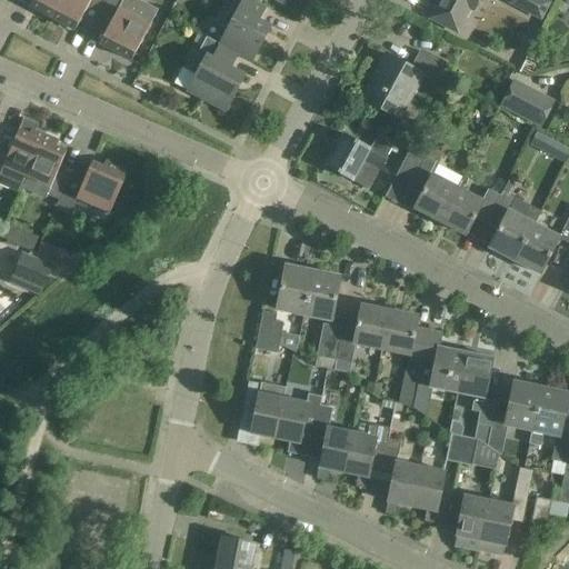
[(52,19),(62,0),(31,0),(29,7),(52,19)]
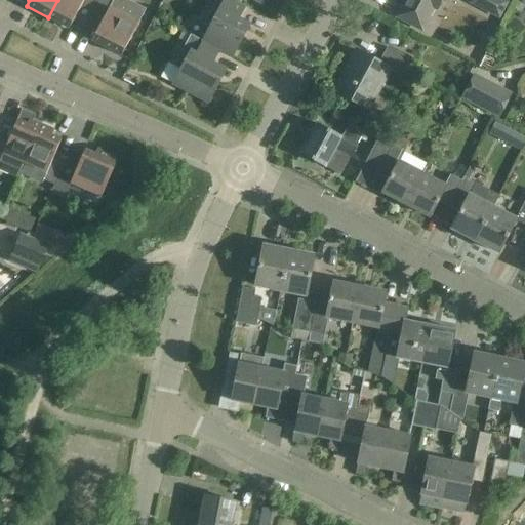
[(57,0),(48,17),(70,29),(76,17),(87,24),(98,0),(57,0)]
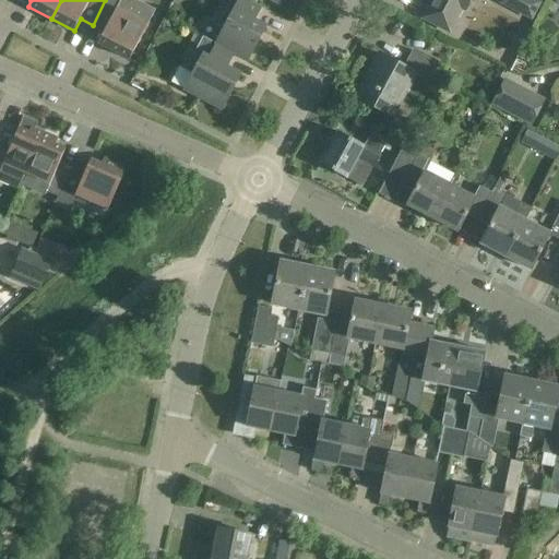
[(121,0),(105,0),(93,25),(104,31),(98,44),(129,60),(147,25),(118,10),(122,0),(121,0)]
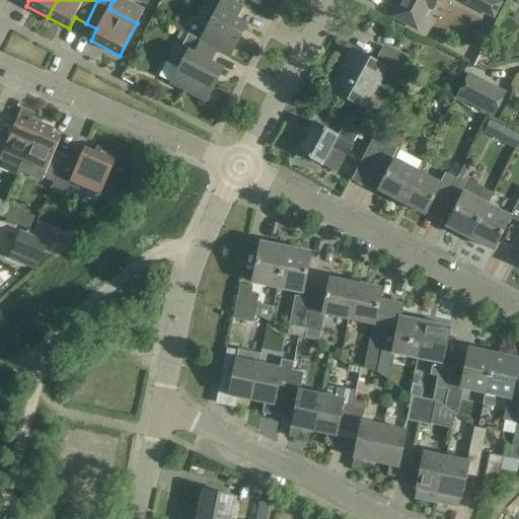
[(216,50),(218,51),(231,58),(248,24),(237,19),(244,6),(231,0),(217,0),(204,26),(209,28),(203,42),(217,49),(216,50)]
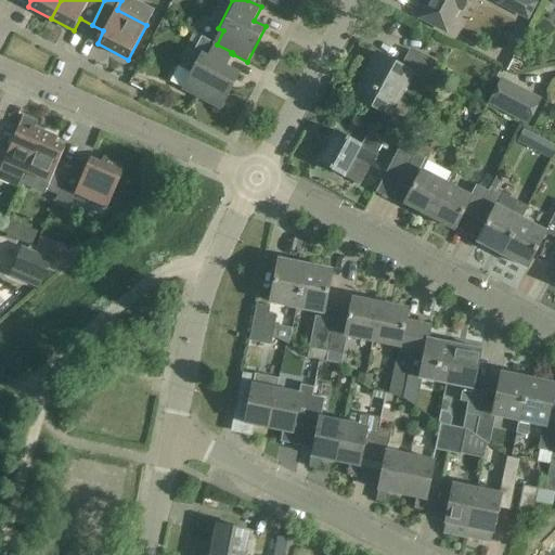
[(431,0),(422,20),(447,33),(459,10),(462,11),(467,0),(431,0)]
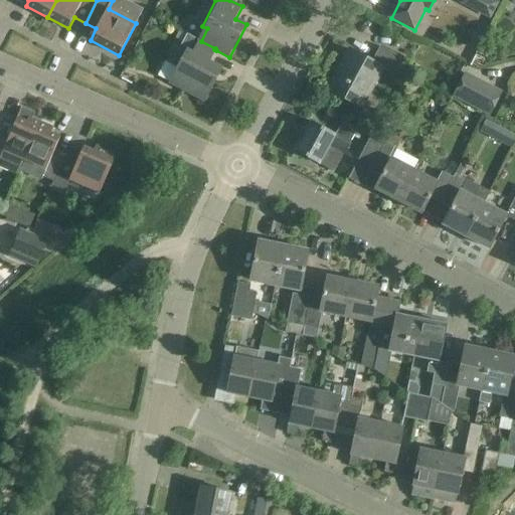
[(499,3),(493,0),(460,0),(458,4),(490,20),(499,3)]
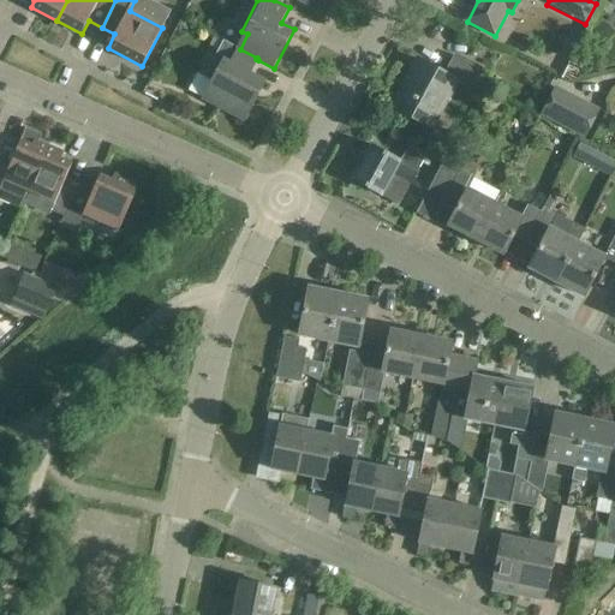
[(250,75),(258,60),(256,59),(257,58),(240,49),(225,41),(206,78),(199,75),(190,91),(245,120),(266,83),(250,75)]
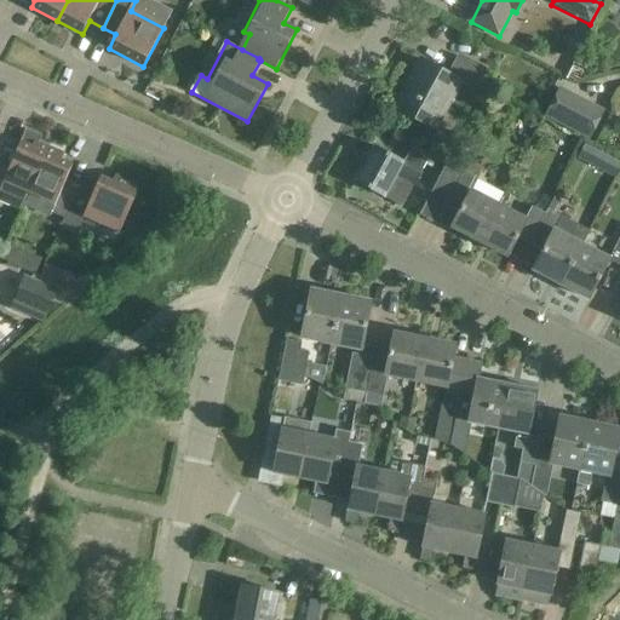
[(423,62),(397,108),(437,130),(461,82),(478,92),(488,73),(458,57),(449,75),(423,62)]
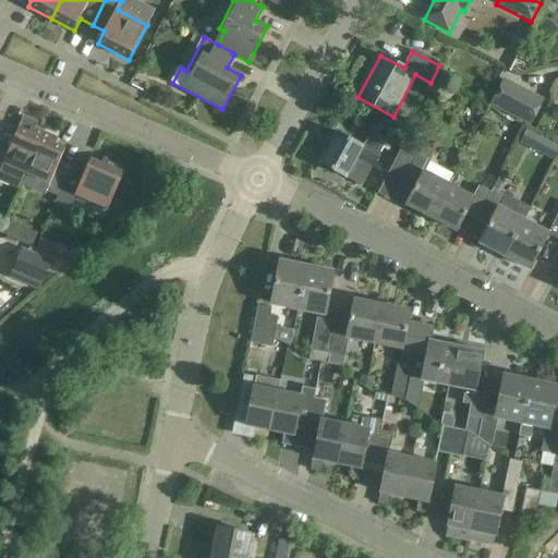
[(524,57),(518,53),(509,71),(516,74),(528,72),(524,57)]
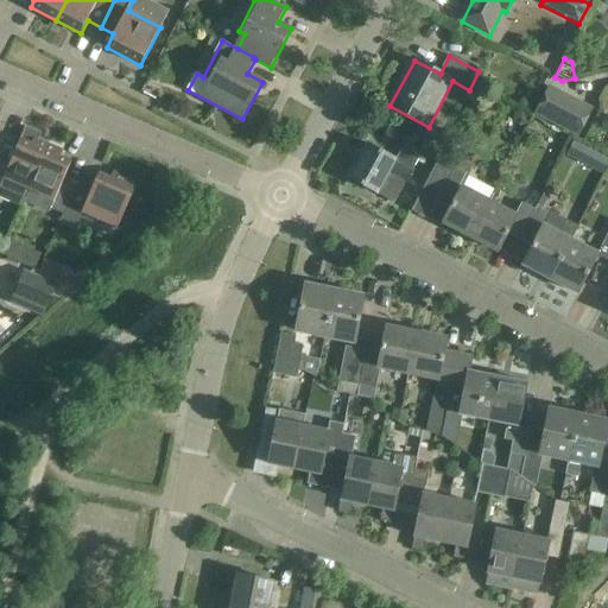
[(550,86),(534,114),(578,138),(594,108),(550,86)]
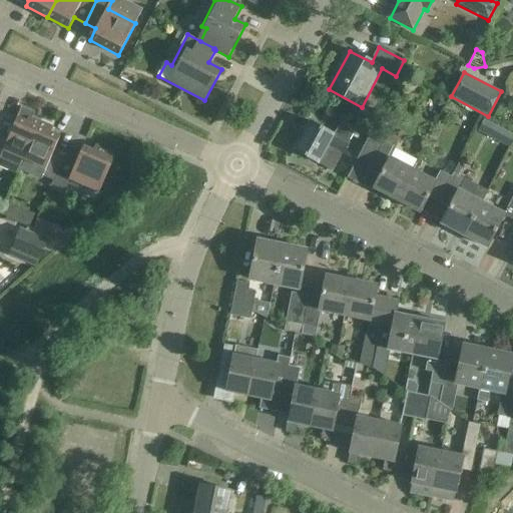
[(0,131),(0,158),(22,168),(41,122),(33,118),(35,112),(22,107),(18,117),(10,136),(0,131)]
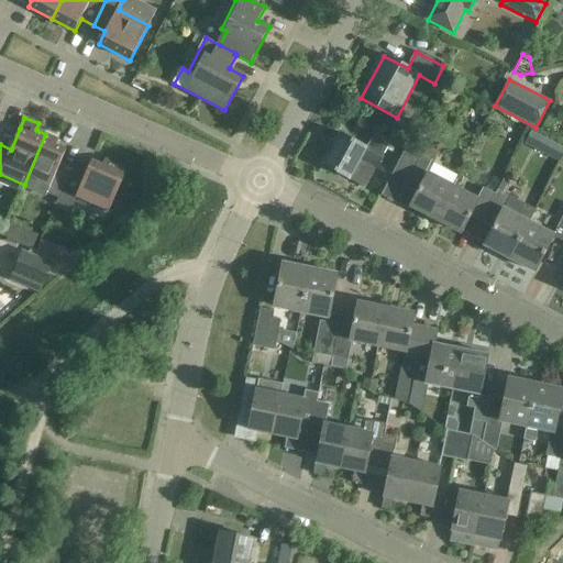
[(525,144),(533,148),(540,135),(531,131),(525,144)]
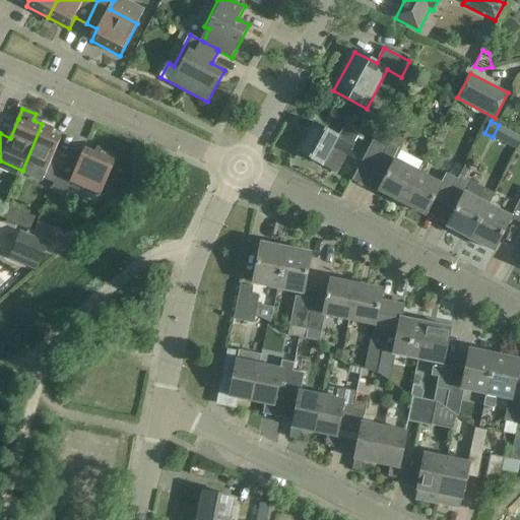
[(56,185),(66,161),(54,156),(62,138),(52,134),(54,129),(42,124),(22,171),(55,184),(56,185)]
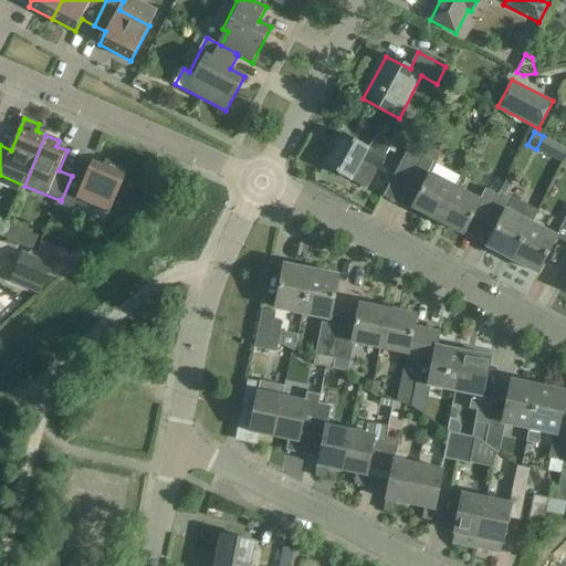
[(384,157),(369,148),(368,149),(342,135),(325,165),(352,180),(360,164),(376,173),(384,157)]
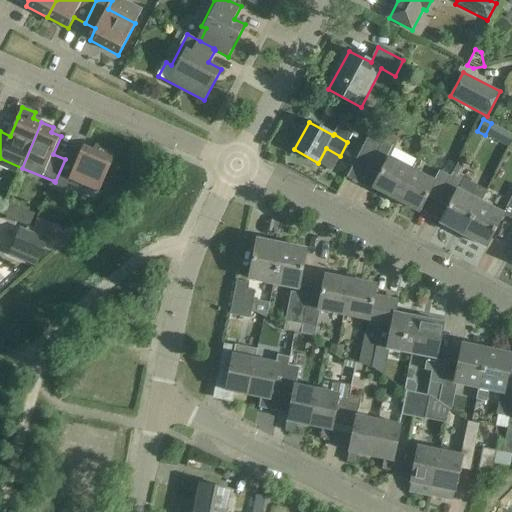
[(371,166),(381,145),(367,138),(357,158),(371,166)]
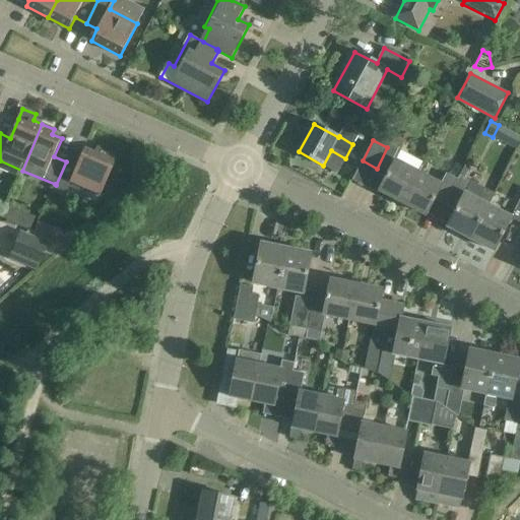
[(389,143),(387,147),(377,169),(377,170),(388,176),(380,192),(402,203),(418,172),(395,159),(401,149),(389,143)]
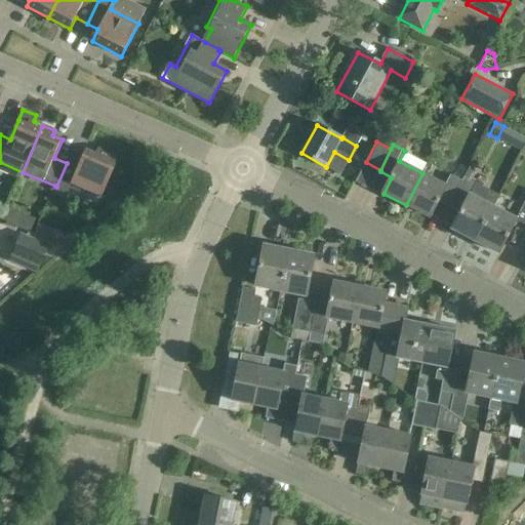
[(67,163),(56,187),(55,186),(54,190),(68,196),(73,184),(103,197),(117,163),(113,161),(115,156),(98,149),(96,154),(86,150),(78,168),(67,163)]
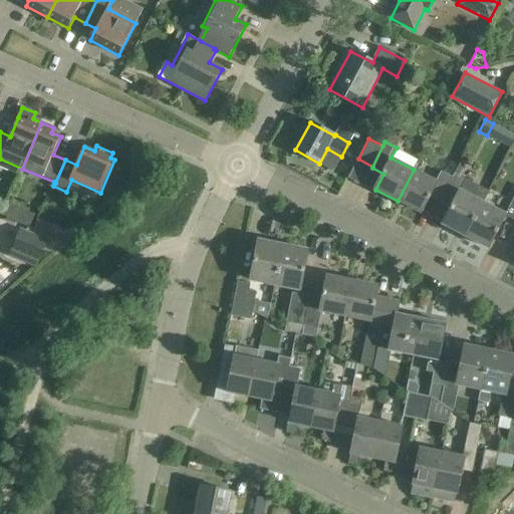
[(440,203),(453,178),(441,172),(436,181),(414,170),(398,201),(422,213),(430,198),(440,203)]
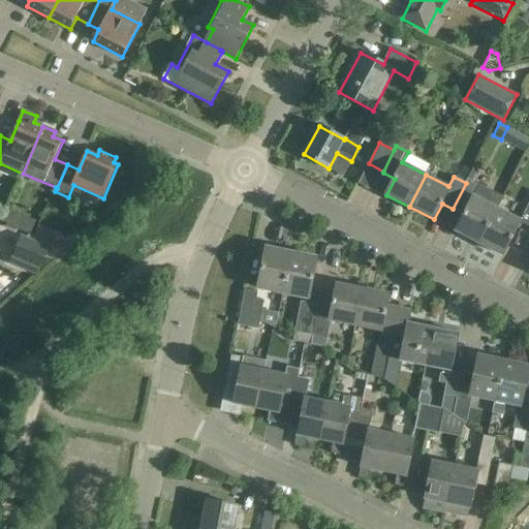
[(478,242),(497,209),(503,196),(479,184),(478,186),(468,181),(467,183),(466,183),(453,209),(464,215),(456,230),(478,242)]
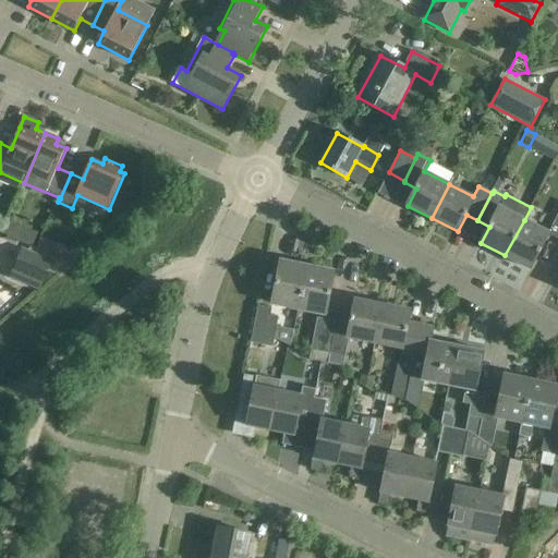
[(548,232),(524,220),(505,255),(532,269),(548,235),(549,234),(550,233),(548,232)]
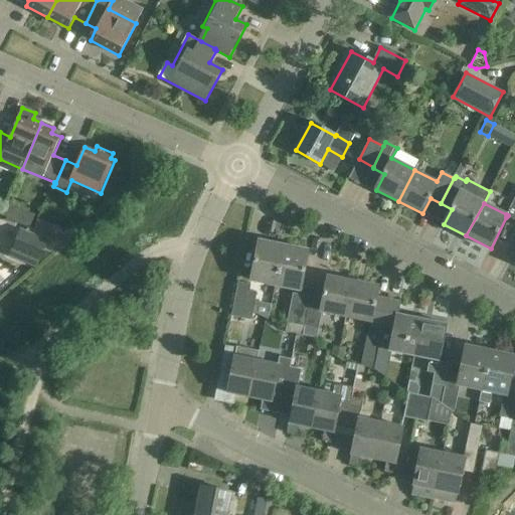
[(33,229),(64,242),(73,235),(37,220),(33,229)]
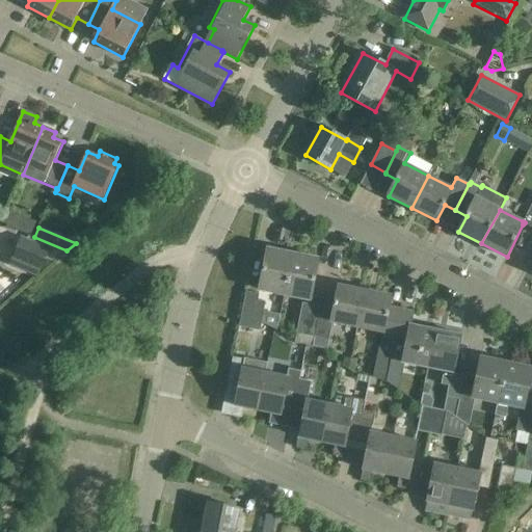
[(50,248),(21,236),(12,258),(41,269),(50,248)]
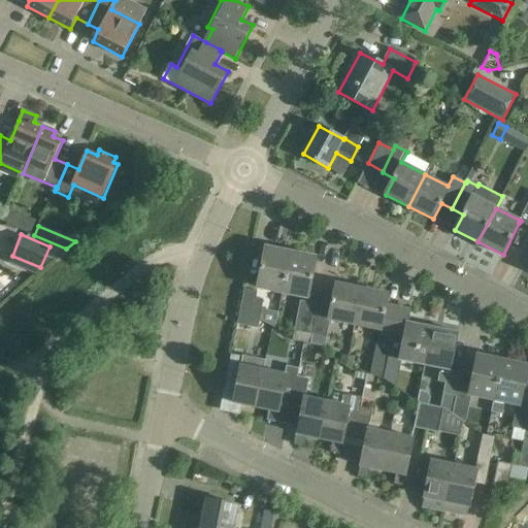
[(258,287),(283,292),(291,252),(266,246),(258,287)]
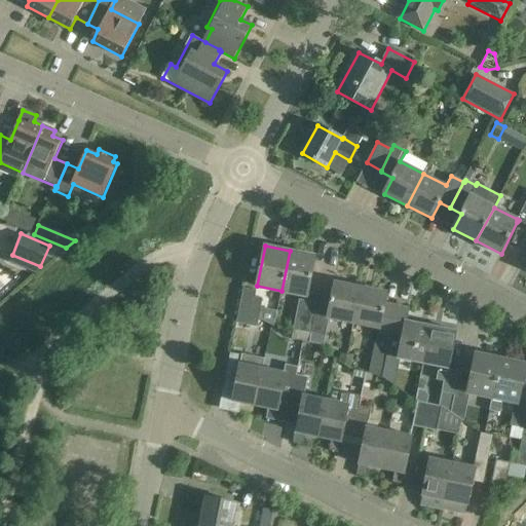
[(315,256),(290,251),(282,291),(307,296),(315,256)]
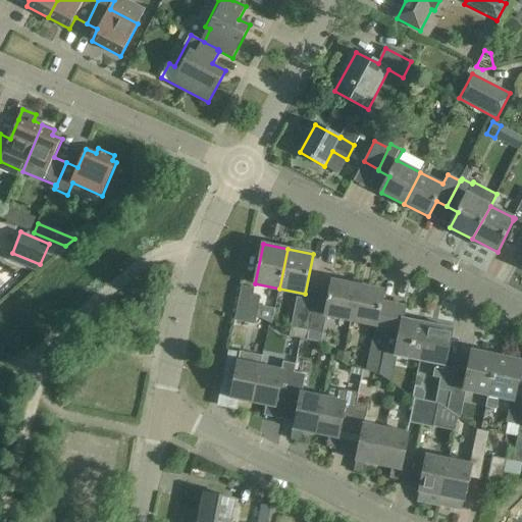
[(358,286),(331,281),(327,304),(315,301),(309,330),(308,340),(321,343),(327,315),(351,320),(358,286)]
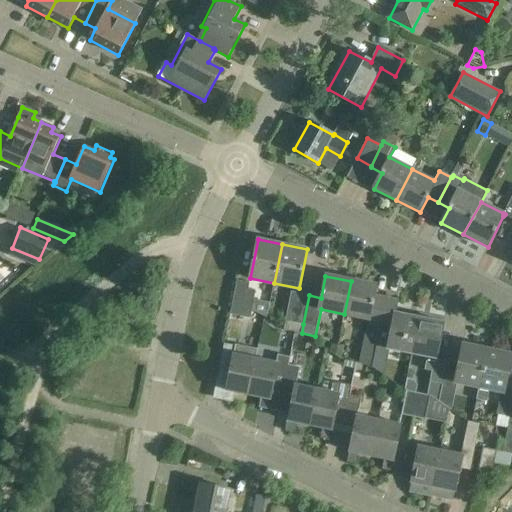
[(238,281),(233,302),(253,305),(255,291),(249,289),(250,283),(238,281)]
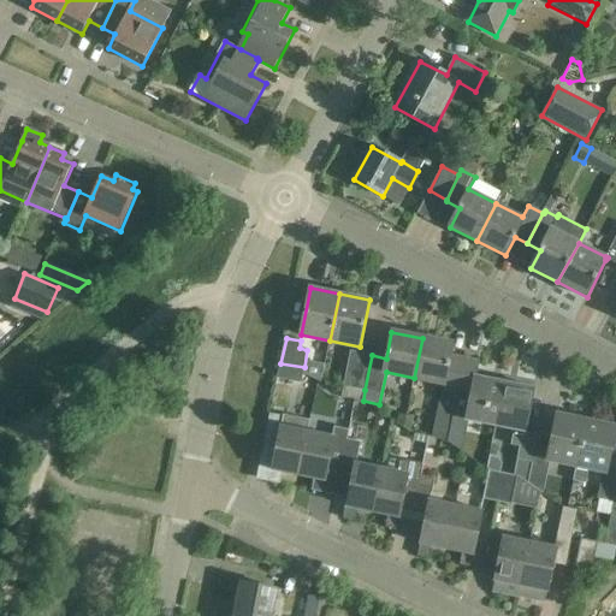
[(434,424),(432,436),(448,439),(449,431),(452,414),(465,357),(451,356),(454,344),(422,338),(414,378),(443,384),(434,424)]
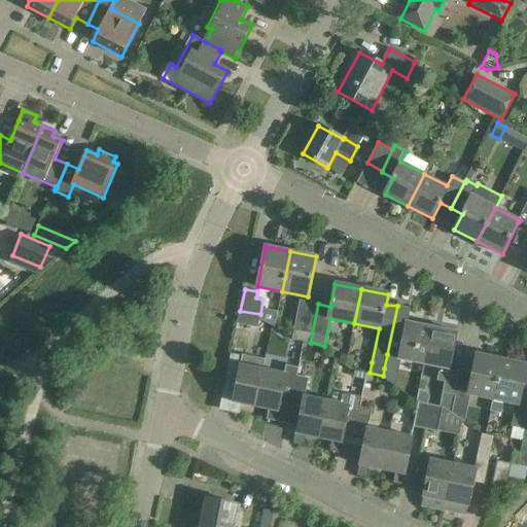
[(294,330),(312,334),(318,304),(305,302),(302,317),(297,316),(294,330)]
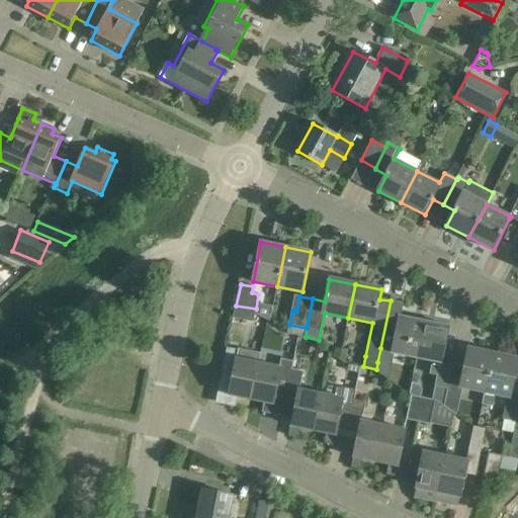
[(401,303),(391,300),(380,348),(393,350),(392,352),(417,358),(425,321),(399,316),(401,303)]
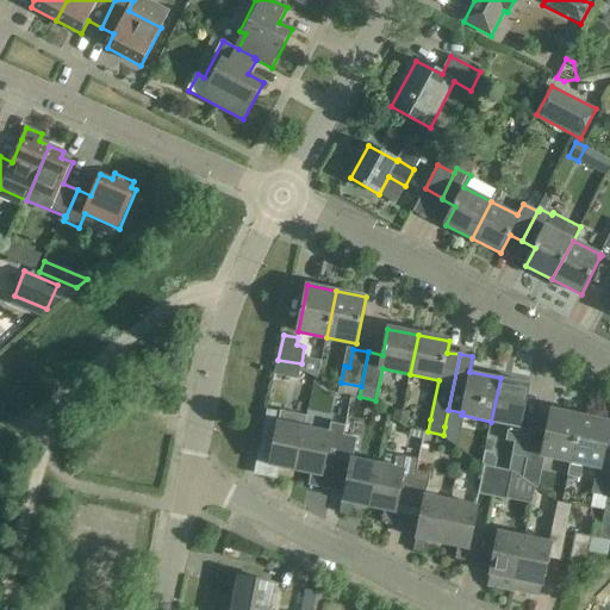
[(523,479),(528,458),(533,430),(520,428),(529,384),(500,378),(491,422),(509,424),(506,441),(515,442),(509,471),(512,472),(520,477),(523,479)]
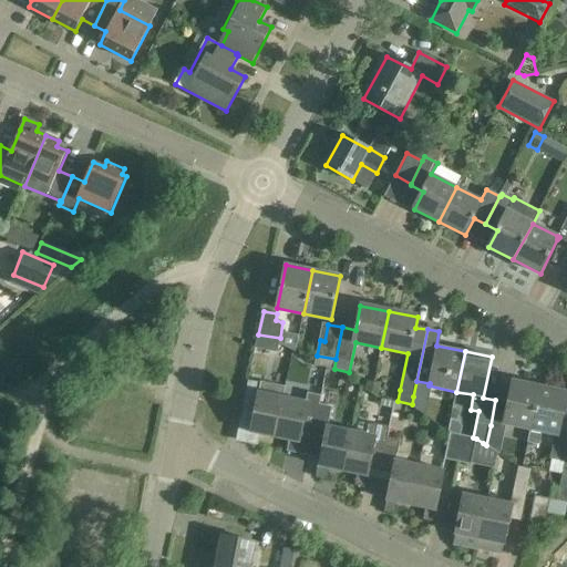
[(263,432),(276,435),(284,397),(260,391),(261,384),(249,381),(241,418),(254,420),(249,443),(259,445),(263,432)]
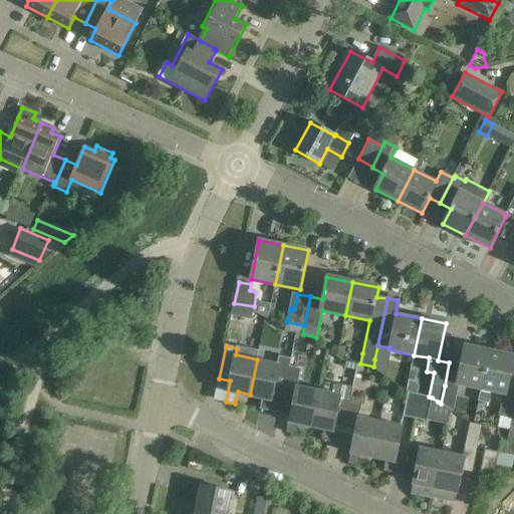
[(449,362),(445,386),(441,404),(453,412),(459,383),(480,389),(488,351),(465,346),(461,365),(449,362)]
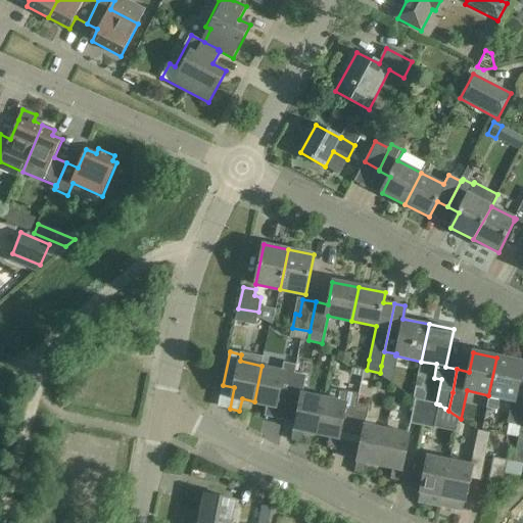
[(501,397),(513,400),(509,423),(521,425),(522,417),(522,393),(516,392),(522,363),(496,358),(488,395),(486,408),(497,411),(501,397)]
